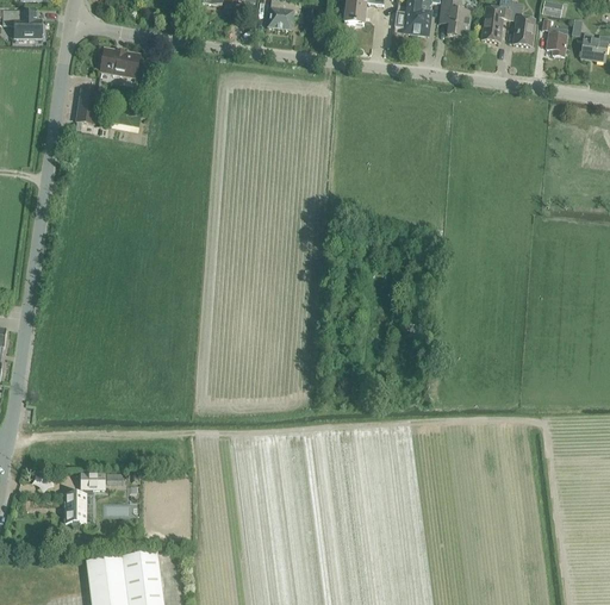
[(269,6),(267,25),(291,29),(293,13),(299,14),(302,1),(292,0),(272,0),(271,6),(269,6)]
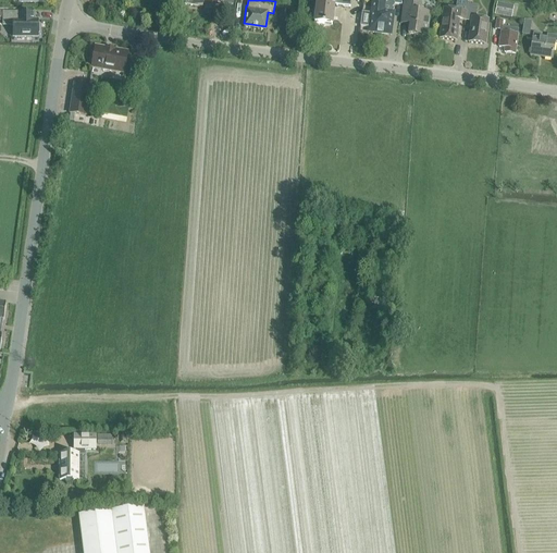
[(317,0),(314,19),(332,21),(334,1),(350,3),(350,0),(317,0)]
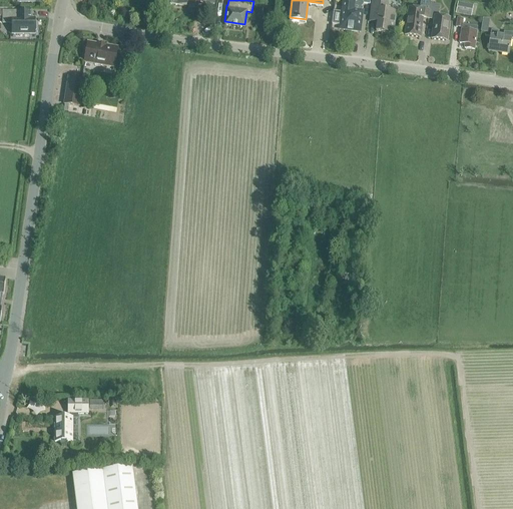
[(343,0),(342,4),(344,7),(342,8),(342,9),(334,8),(332,19),(340,20),(340,21),(343,26),(356,27),(360,24),(362,11),(359,7),(363,4),(362,2),(363,1),(364,0),(370,0),(354,0),(343,0)]
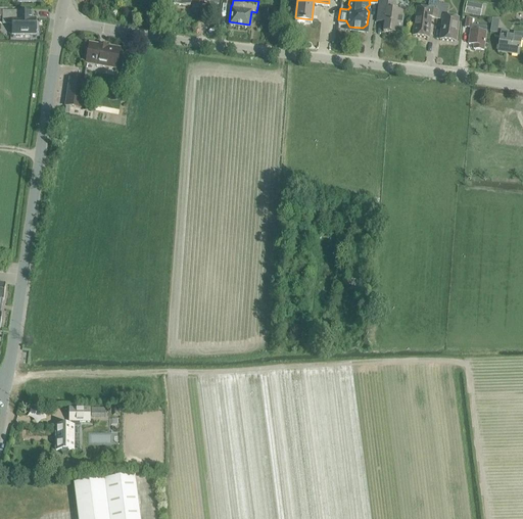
[(379,0),(377,15),(385,16),(383,29),(400,31),(403,9),(394,7),(395,0),(379,0)]
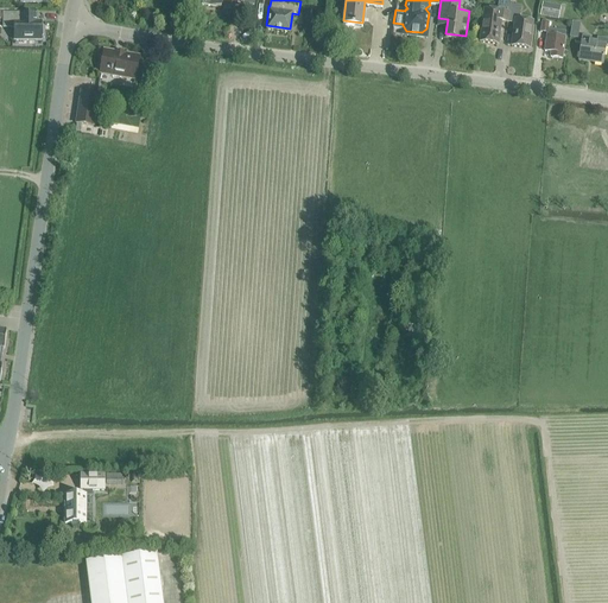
[(485,6),(483,12),(480,38),(498,40),(500,18),(507,18),(510,0),(499,0),(498,7),(485,6)]
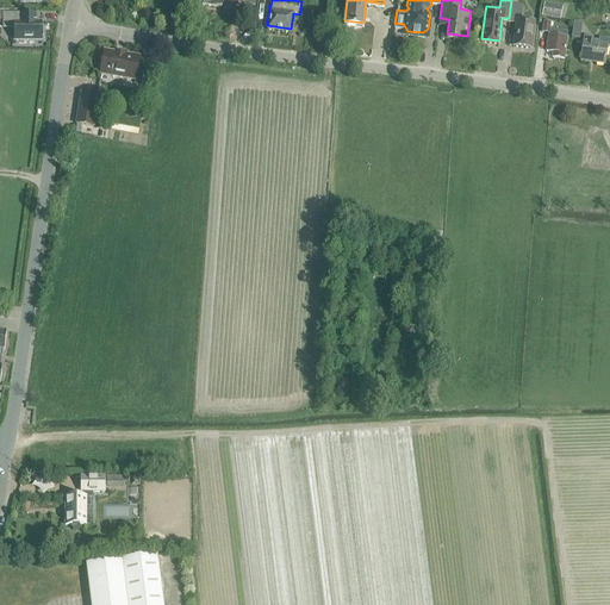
[(511,0),(509,18),(516,19),(514,42),(530,44),(534,18),(520,17),(522,1),(511,0)]
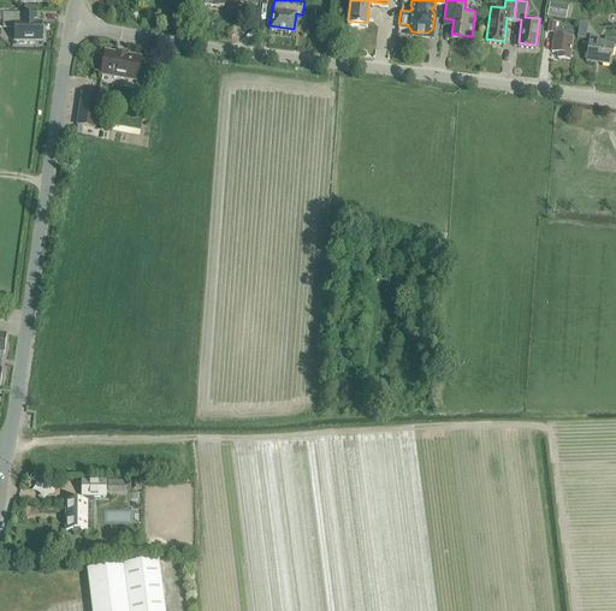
[(545,12),(561,15),(562,1),(555,0),(548,0),(545,12)]
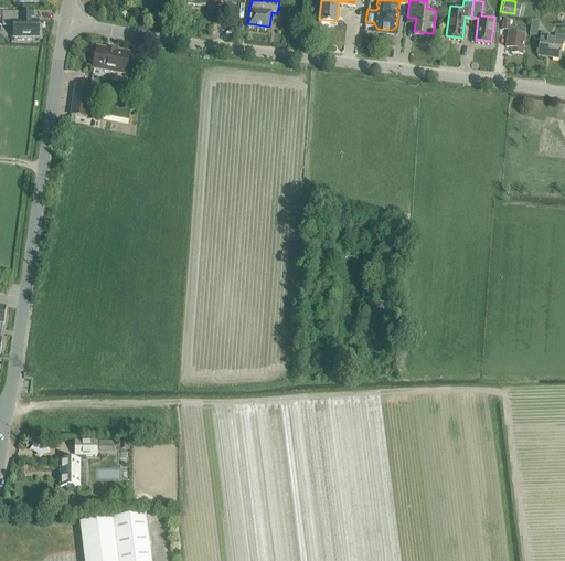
[(13,33),(38,33),(38,32),(40,32),(40,23),(38,23),(38,17),(34,17),(34,9),(3,9),(3,21),(13,21),(13,33)]
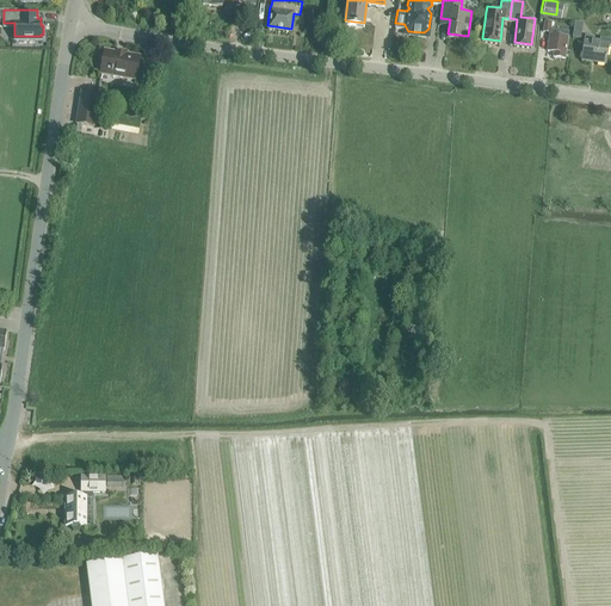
[(575,18),(573,33),(580,35),(582,19),(575,18)]
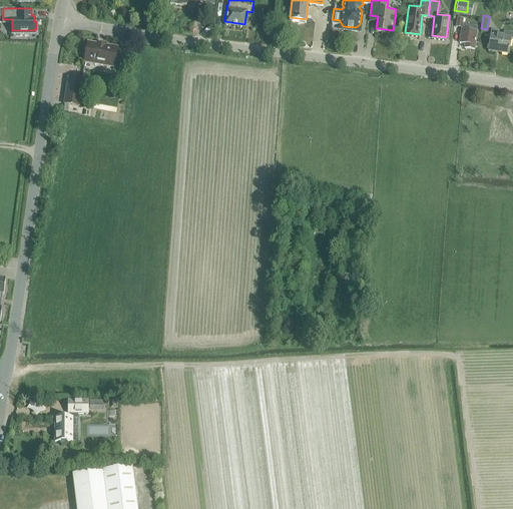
[(462,26),(460,39),(465,40),(464,44),(474,46),(477,28),(477,24),(462,22),(462,26)]
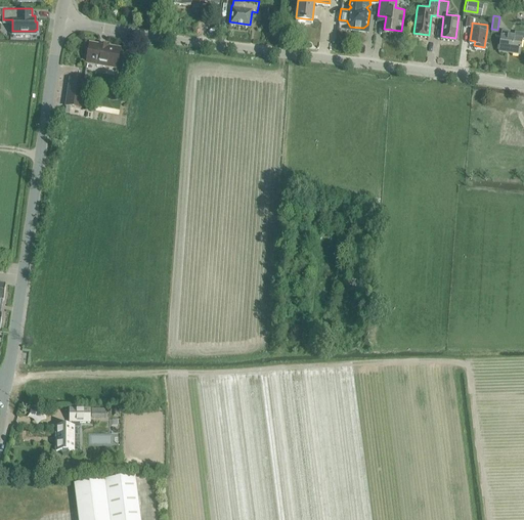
[(511,50),(519,52),(522,36),(523,36),(523,30),(515,29),(514,32),(508,31),(509,28),(501,27),(498,49),(506,50),(506,48),(511,49),(511,50)]
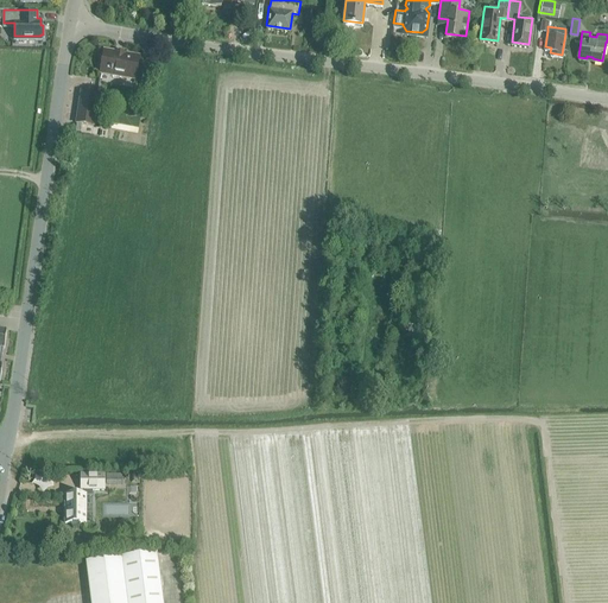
[(100,52),(99,62),(101,62),(100,69),(134,75),(139,52),(105,46),(103,54),(100,52)]
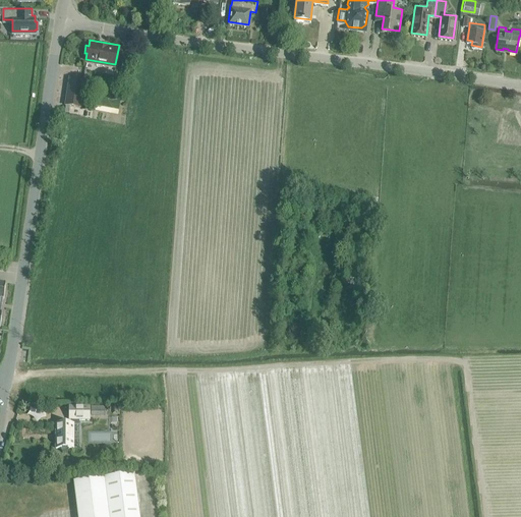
[(69,75),(64,102),(79,104),(84,77),(69,75)]
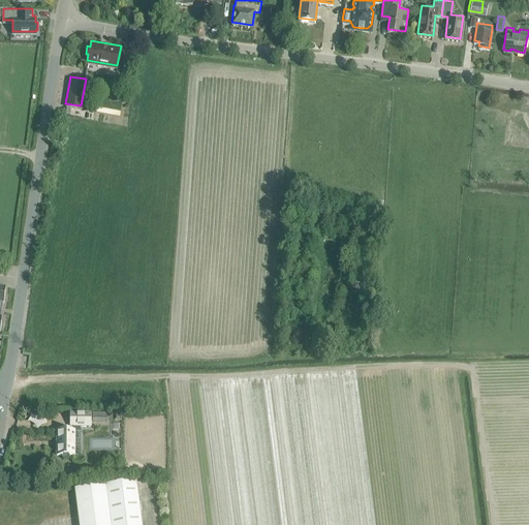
[(353,270),(352,279),(365,280),(366,271),(353,270)]
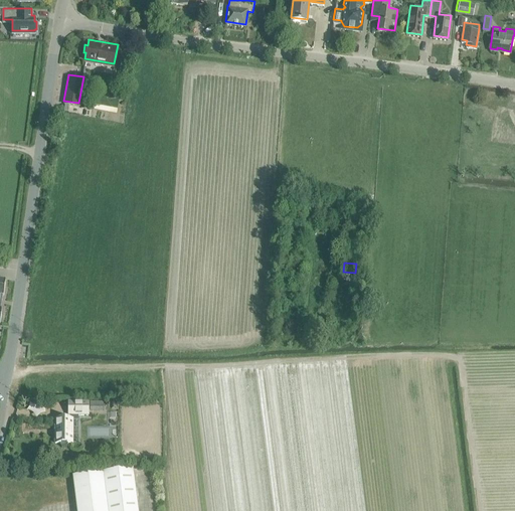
[(60,442),(61,444),(66,444),(67,442),(67,440),(72,440),(72,416),(78,416),(78,411),(88,411),(88,398),(68,398),(68,415),(55,415),(55,440),(59,440),(60,442)]
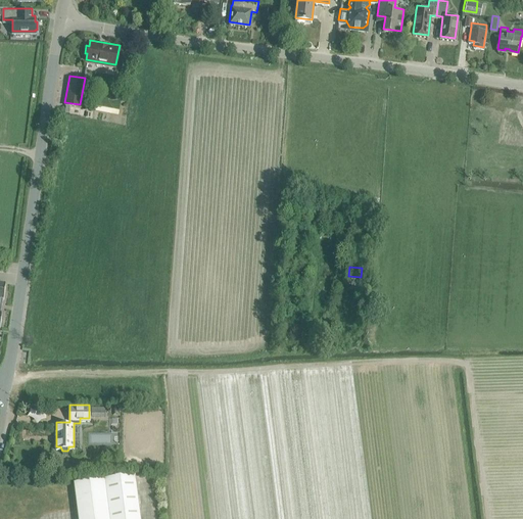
[(136,463),(110,466),(111,475),(135,472),(137,472),(136,463)]
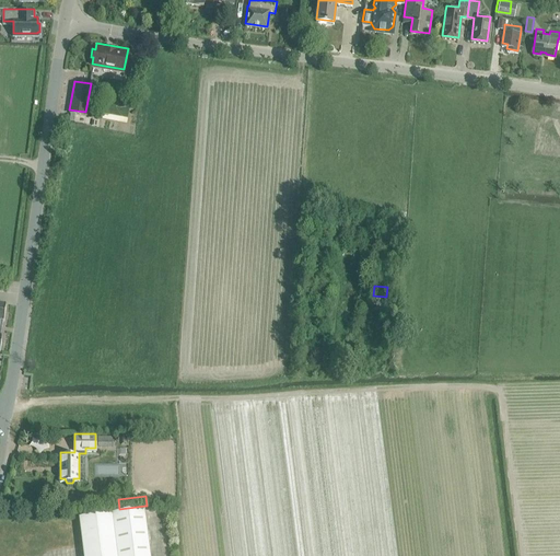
[(119,509),(79,514),(83,555),(150,555),(144,506),(119,509)]
